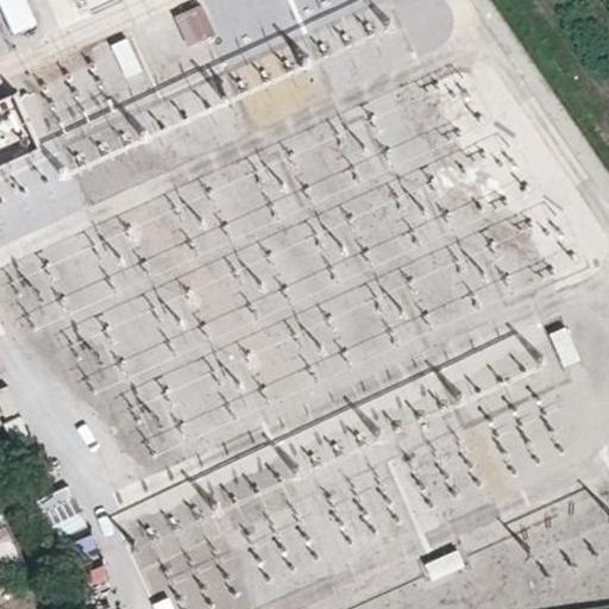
[(29,0),(1,0),(17,31),(39,20),(29,0)]
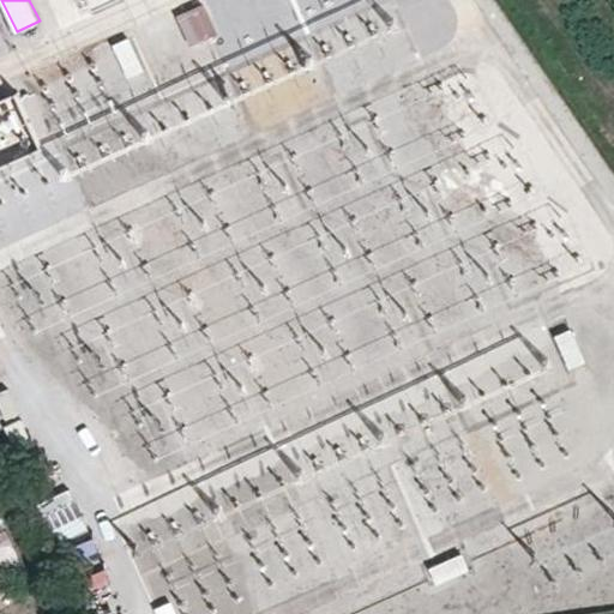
[(188,44),(216,32),(203,2),(175,13),(188,44)]
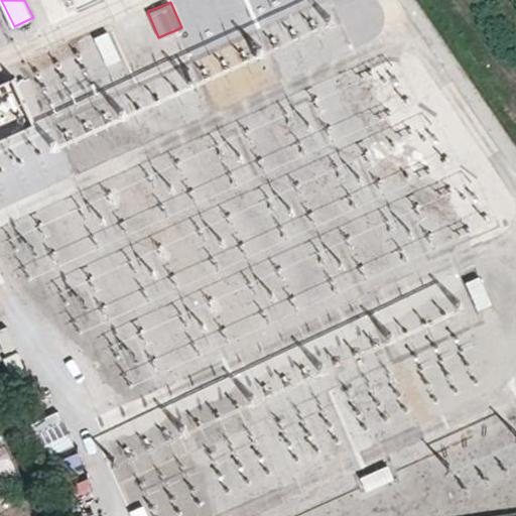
[(109,63),(120,58),(109,32),(97,37),(109,63)]
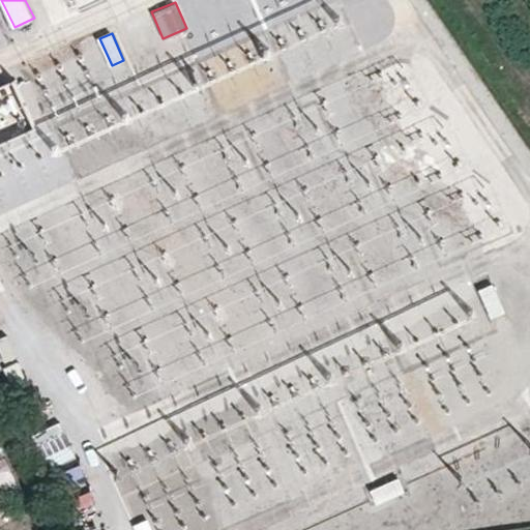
[(9,81),(0,84),(0,117),(21,111),(9,81)]
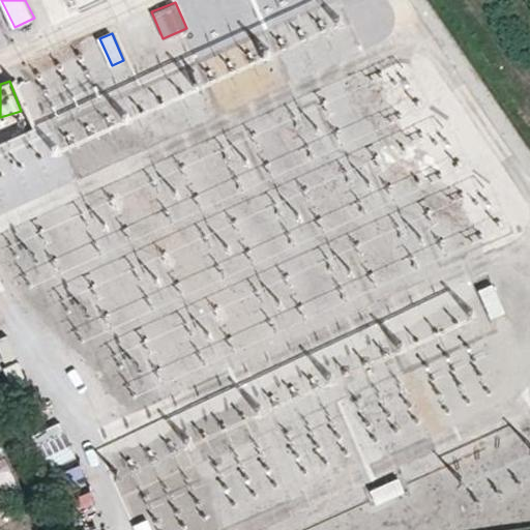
[(492,283),(475,290),(490,320),(506,314),(492,283)]
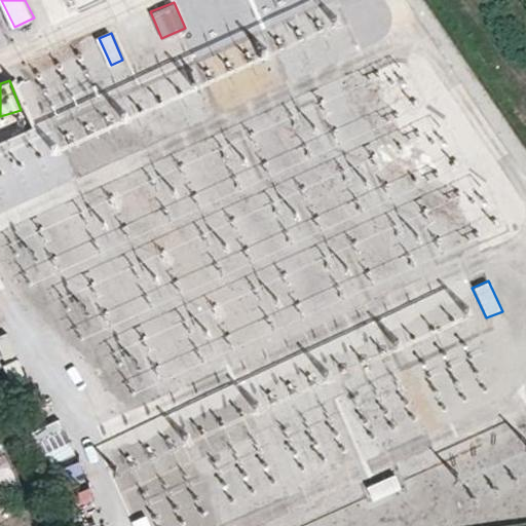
[(54,405),(27,417),(37,441),(66,427),(54,405)]
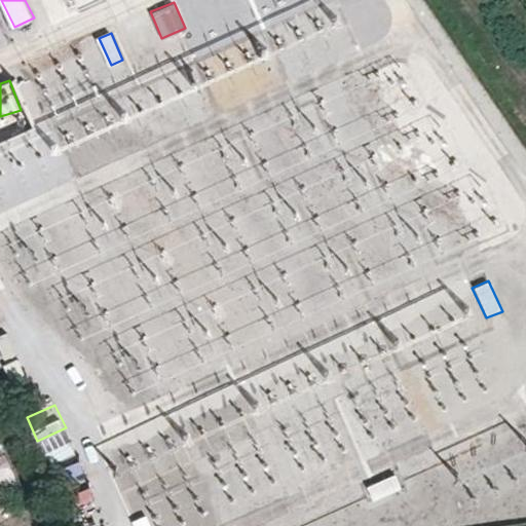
[(66,427),(37,441),(43,452),(71,440),(66,427)]
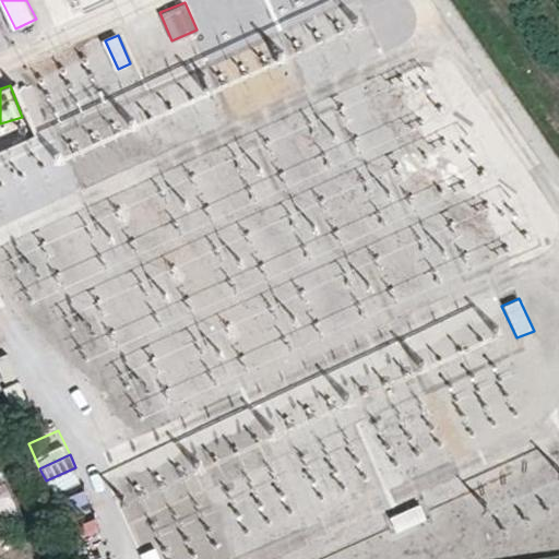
[(423,503),(393,515),(400,530),(429,518),(423,503)]
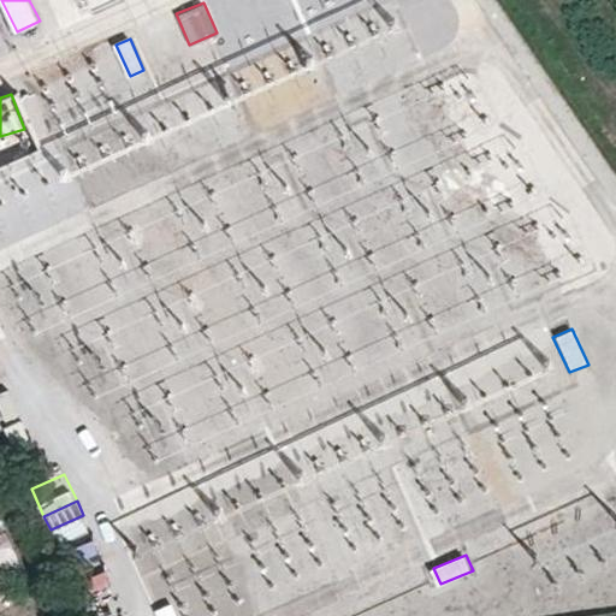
[(153,609),(155,615),(175,615),(169,602),(153,609)]
